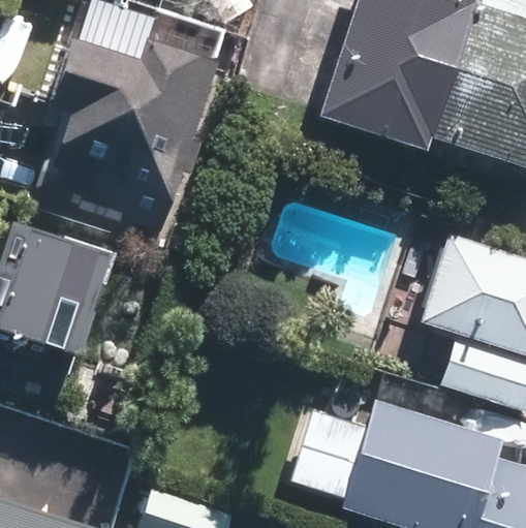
[(525,12),(485,0),(357,0),(320,113),(431,147),(434,134),(525,163),(525,12)]
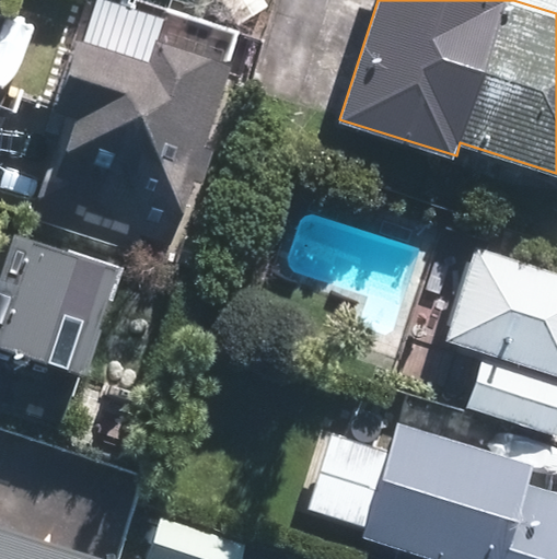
[(170,242),(229,63),(150,37),(143,61),(74,39),(51,108),(64,114),(32,210),(132,244),(137,232),(170,242)]
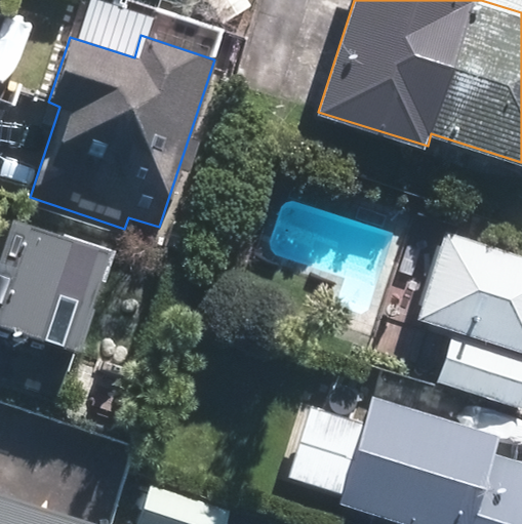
[(81,355),(114,248),(8,216),(0,243),(0,380),(58,399),(74,351),(81,355)]
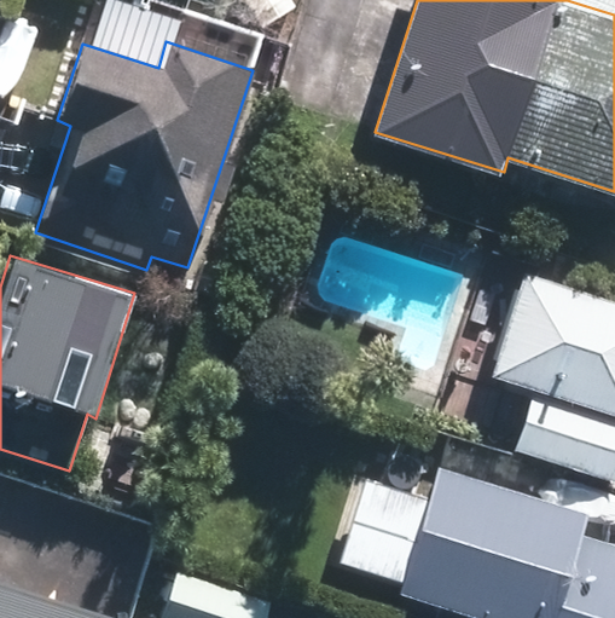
[(614,301),(518,271),(514,286),(481,275),(452,363),(528,388),(508,446),(607,479),(614,454),(614,301)]
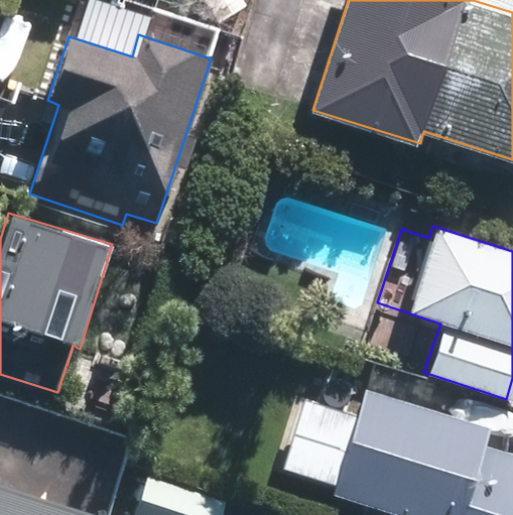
[(388,514),(512,514),(512,458),(485,449),(489,434),(363,395),(332,497),(388,514)]
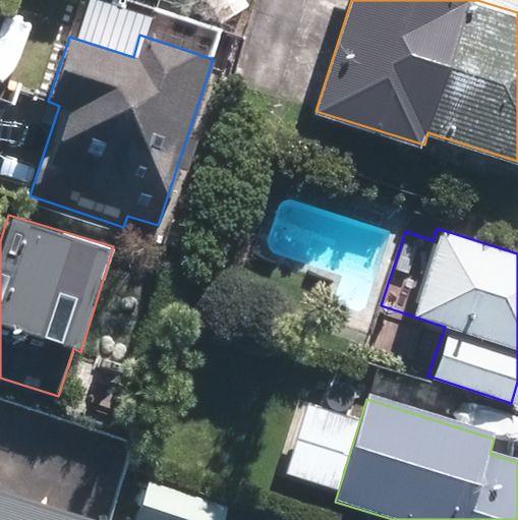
[(229,519),(232,510),(152,483),(139,519),(229,519)]
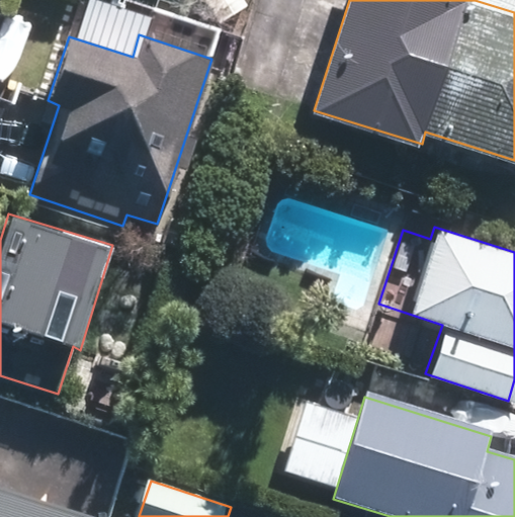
[(91,516),(0,488),(0,516),(91,516)]
